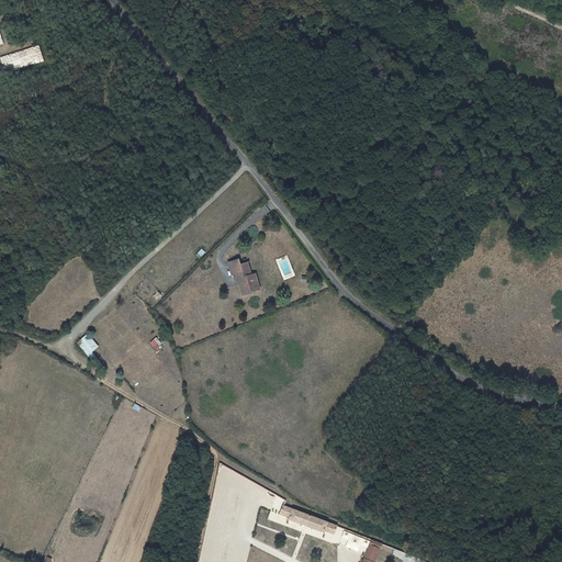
[(37,44),(0,56),(0,58),(6,75),(44,62),(37,44)]
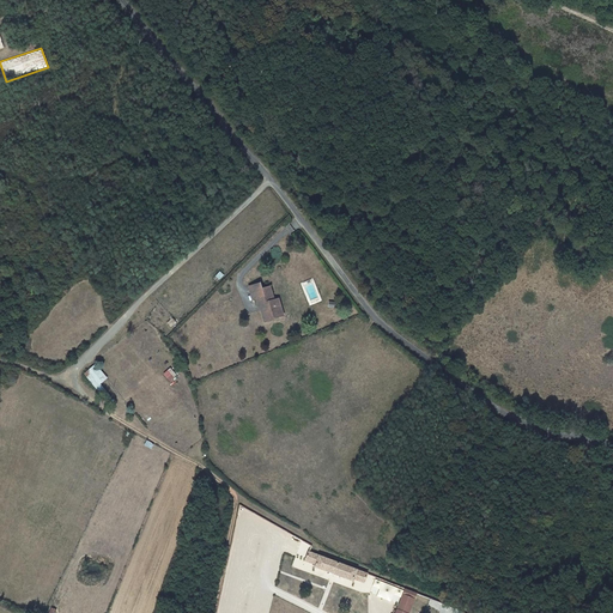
[(268,285),(261,287),(261,286),(249,290),(252,297),(255,296),(258,305),(261,304),(262,307),(260,308),(263,320),(274,316),(273,314),(277,311),(272,298),(268,285)]
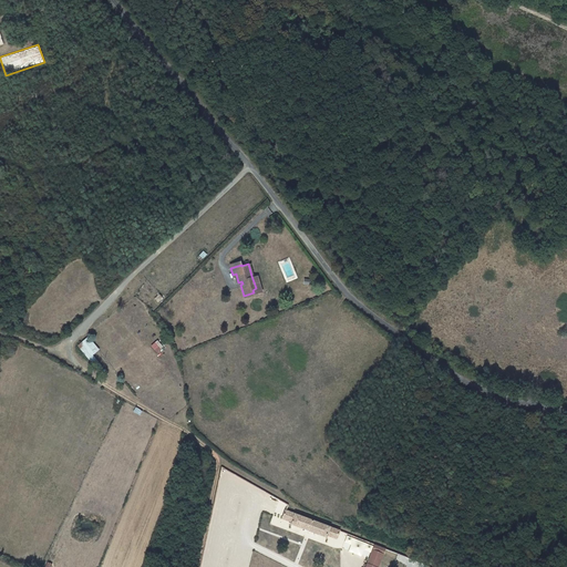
[(416,274),(412,264),(405,267),(410,277),(416,274)]
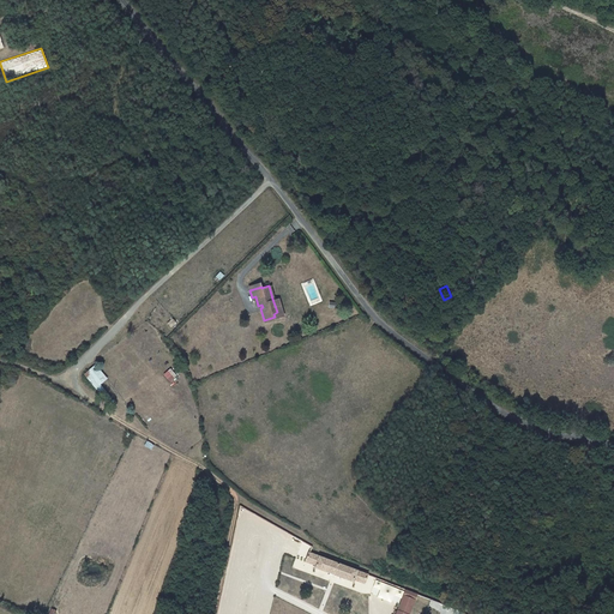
[(83,374),(101,396),(106,391),(100,384),(107,379),(95,365),(83,374)]
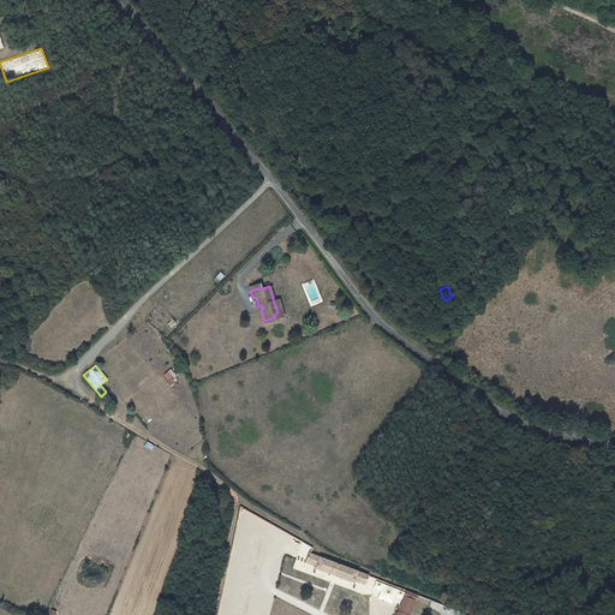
[(169,382),(177,376),(169,369),(162,375),(169,382)]
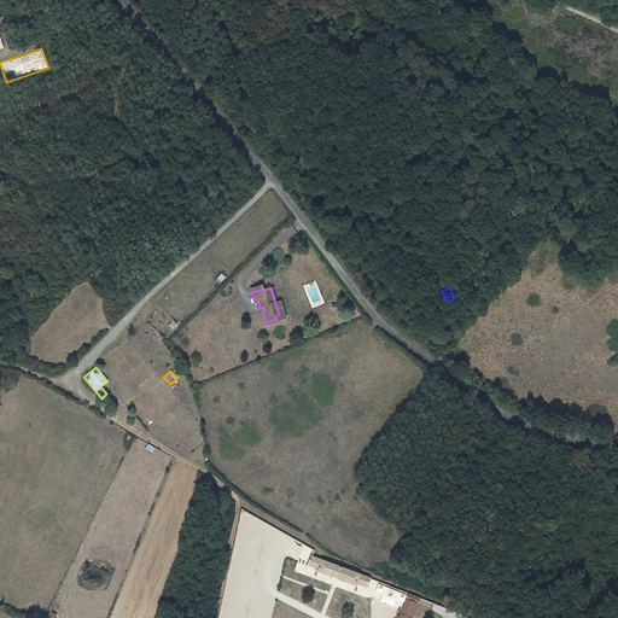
[(320,572),(363,588),(365,587),(374,589),(378,581),(315,554),(310,565),(320,570),(320,572)]
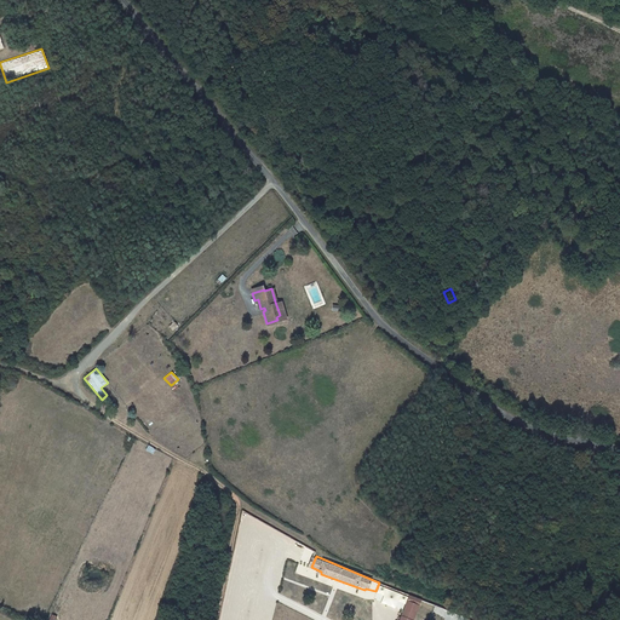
[(309,569),(299,564),(296,572),(302,575),(302,573),(305,575),(309,569)]
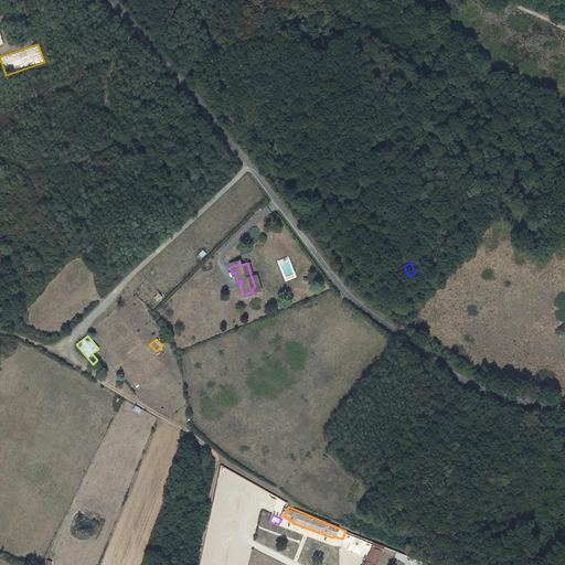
[(347,548),(359,554),(364,542),(352,536),(347,548)]
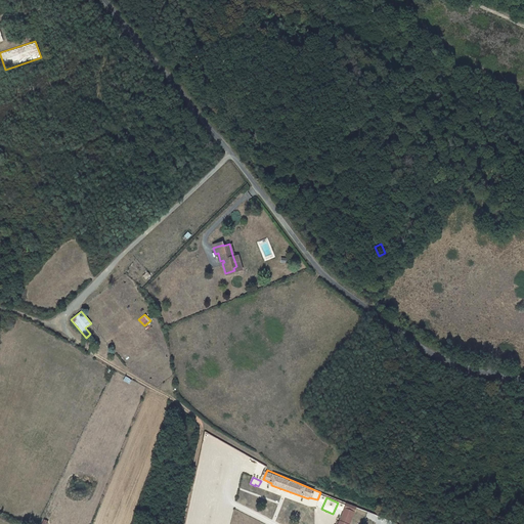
[(343,507),(337,523),(348,523),(353,510),(343,507)]
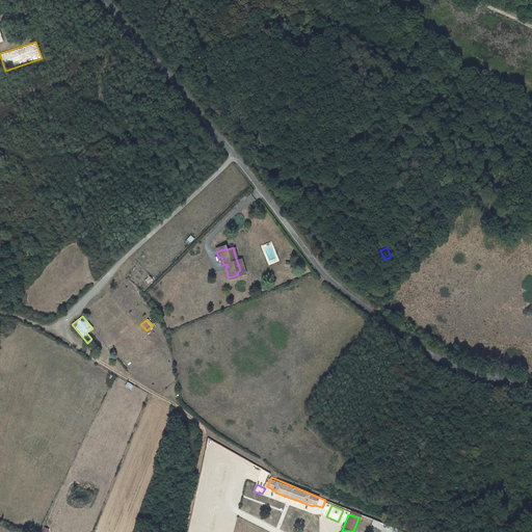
[(415,531),(426,531),(408,521),(405,526),(415,531)]
